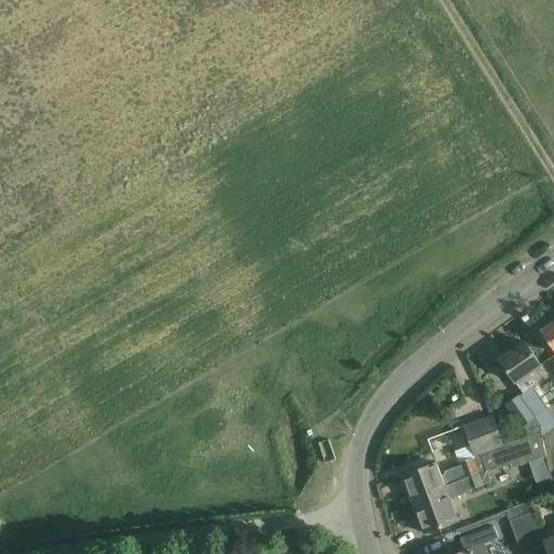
[(553,318),(539,329),(553,351),(553,318)]
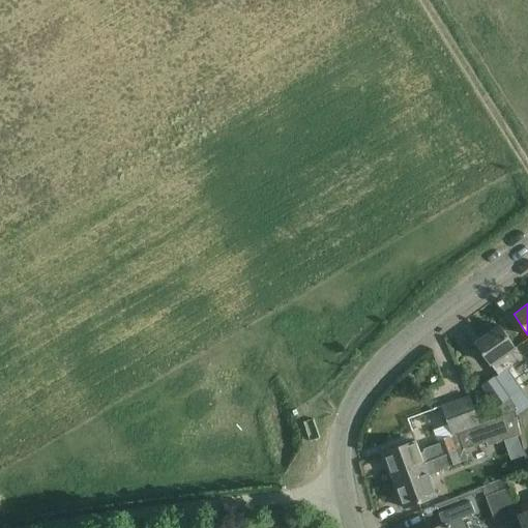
[(480,385),(492,402),(495,406),(501,414),(515,410),(516,415),(527,406),(527,399),(521,388),(522,388),(507,368),(512,364),(506,354),(515,348),(498,324),(474,341),(497,374),(480,385)]
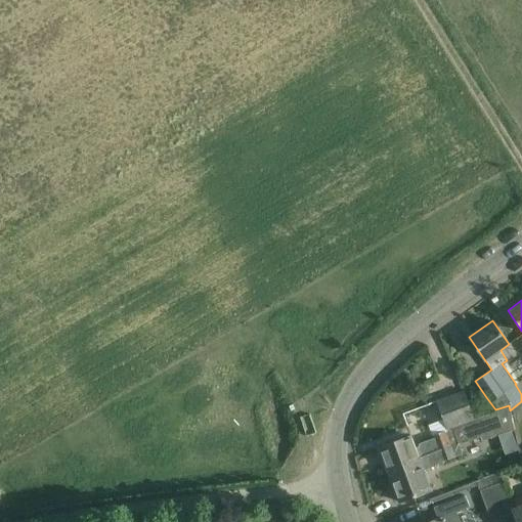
[(436,399),(443,419),(446,429),(431,434),(432,437),(417,443),(418,446),(414,447),(409,435),(378,447),(385,468),(418,457),(437,449),(454,441),(450,429),(473,421),(472,419),(462,390),(436,399)]
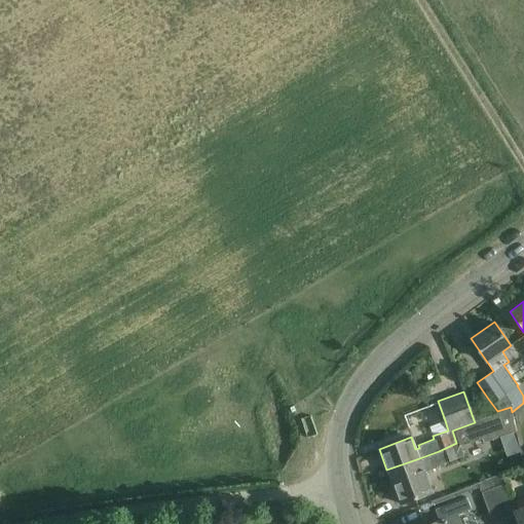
[(456,443),(439,451),(443,461),(463,453),(460,445),(481,438),(482,441),(515,429),(511,412),(512,412),(511,407),(497,411),(474,420),(475,422),(452,431),(456,443)]
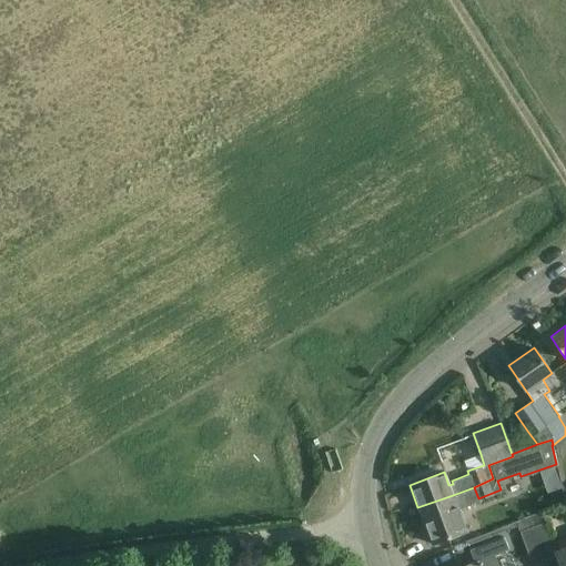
[(453,495),(417,507),(431,543),(452,536),(466,531),(457,506),(453,495)]
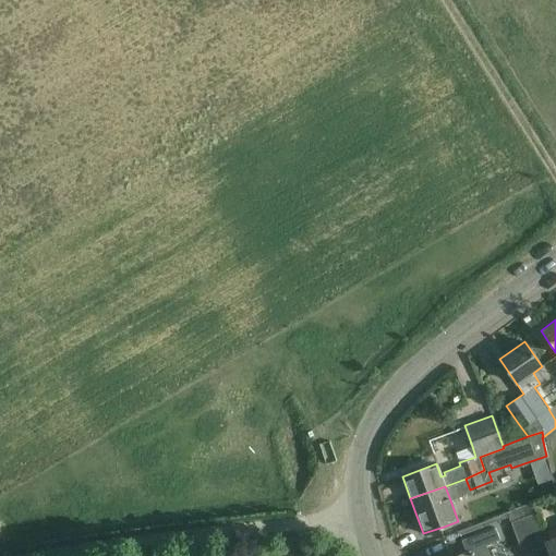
[(534,511),(523,516),(536,550),(546,545),(550,555),(555,555),(555,536),(546,541),(534,511)]
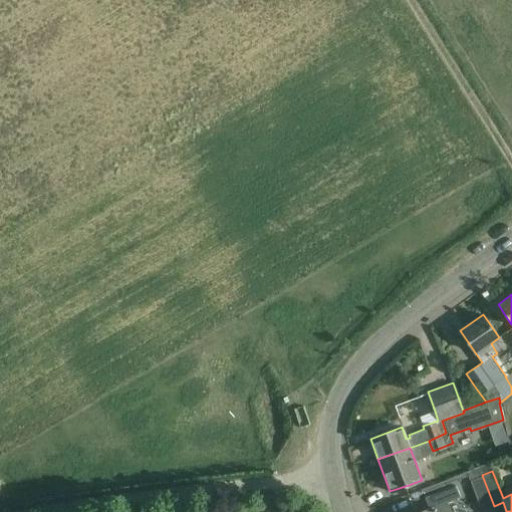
[(494,506),(482,475),(469,480),(480,511),(494,506)]
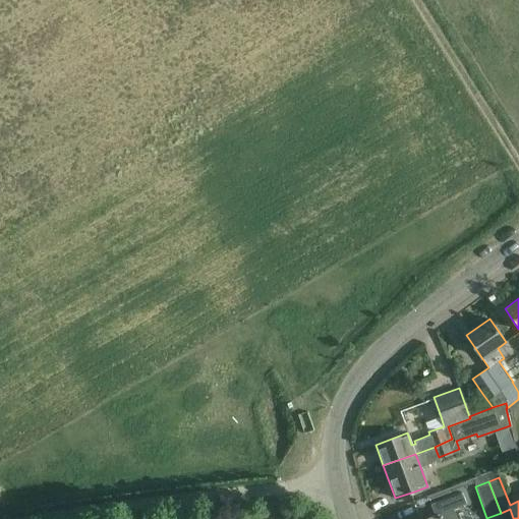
[(467,504),(462,492),(429,504),(434,515),(423,518),(456,518),(453,509),(467,504)]
